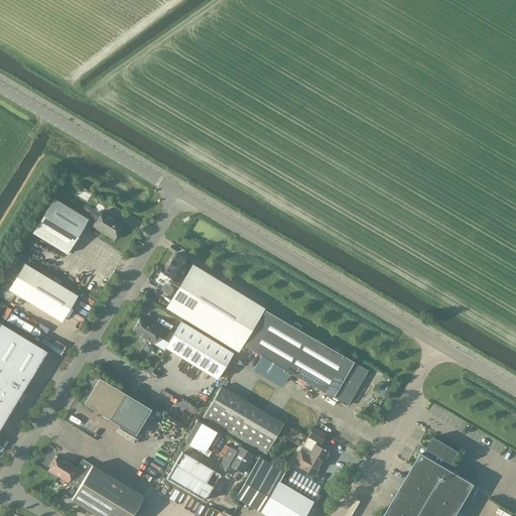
[(66,254),(86,223),(87,220),(52,199),(31,233),(66,254)]
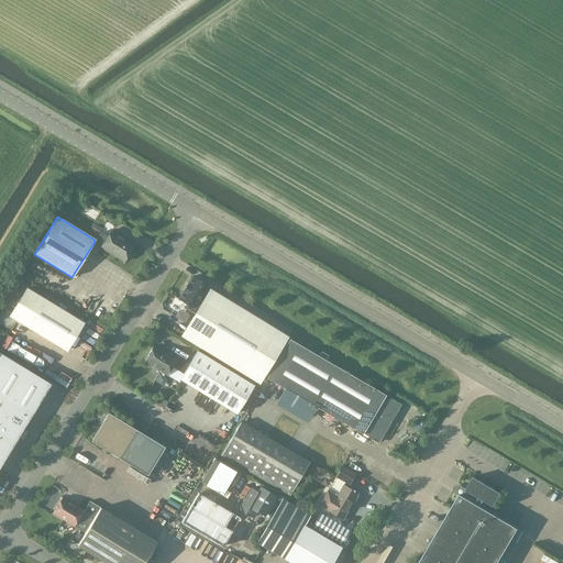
[(99,232),(95,240),(94,243),(100,247),(123,262),(133,244),(111,231),(107,236),(99,232)]
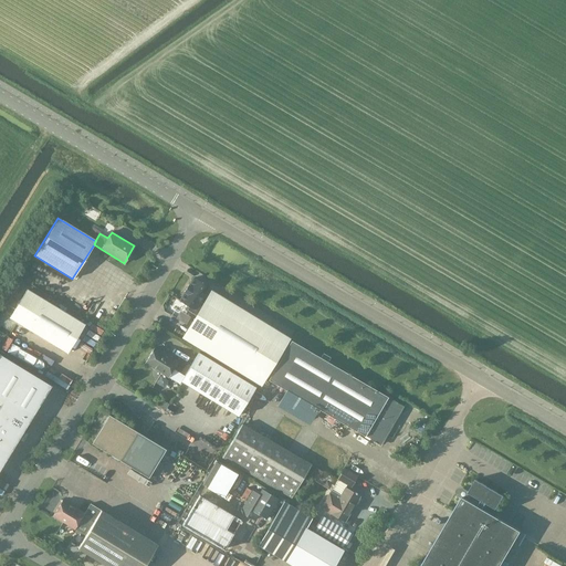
[(188,285),(184,292),(179,300),(189,306),(187,310),(197,316),(203,305),(198,302),(207,286),(194,278),(188,285)]
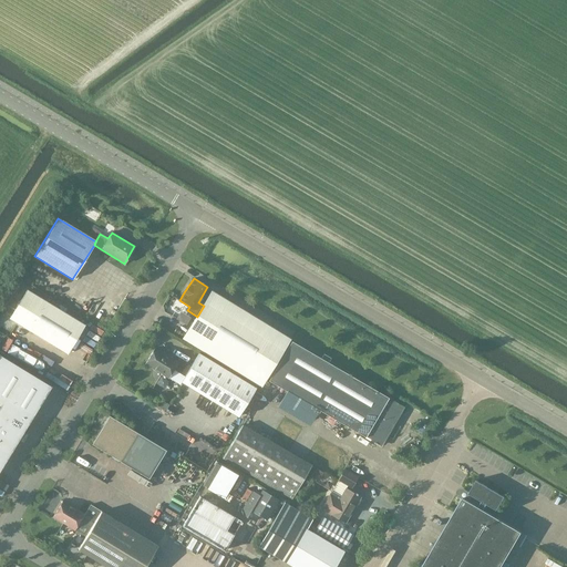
[(27,290),(9,318),(65,353),(83,325),(27,290)]
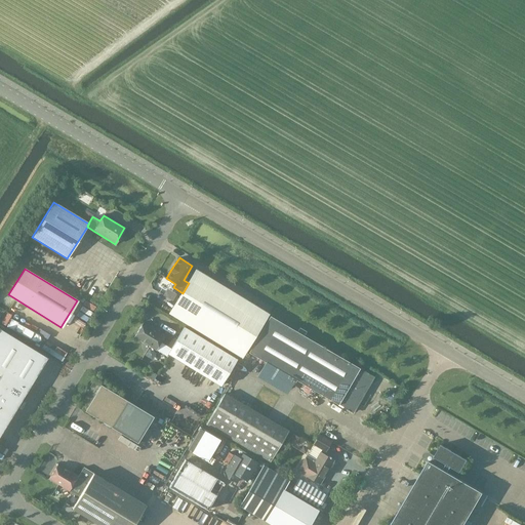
[(240,357),(267,313),(196,270),(189,283),(183,293),(169,314),(240,357)]
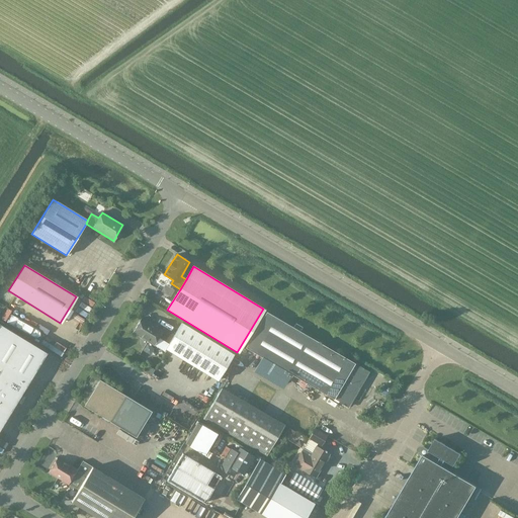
[(359,366),(358,367),(266,312),(245,348),(348,408),(368,372),(359,366)]
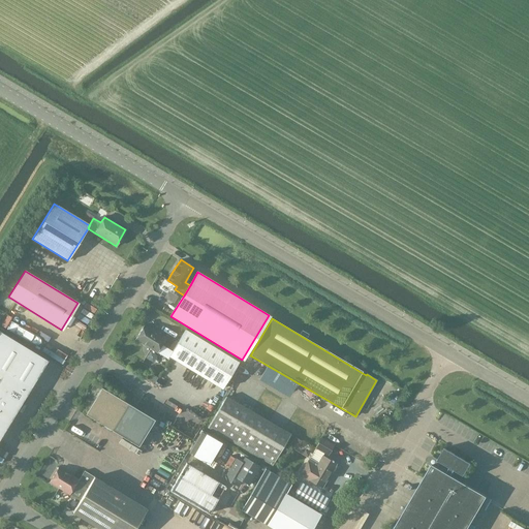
[(160,345),(170,351),(177,342),(165,335),(164,337),(144,324),(134,339),(156,352),(160,345)]
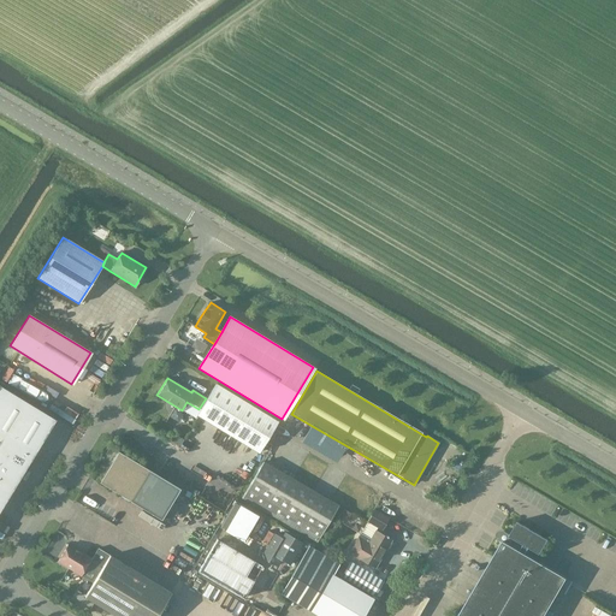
[(206,398),(199,409),(196,414),(258,452),(277,421),(215,384),(206,398)]
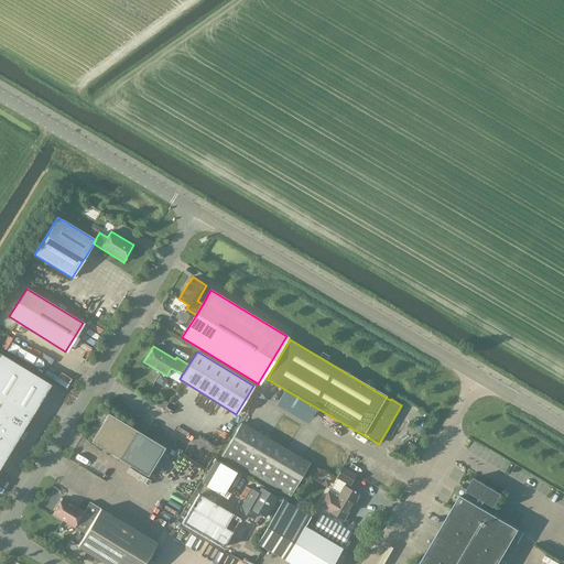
[(0,353),(0,466),(51,384),(0,353)]
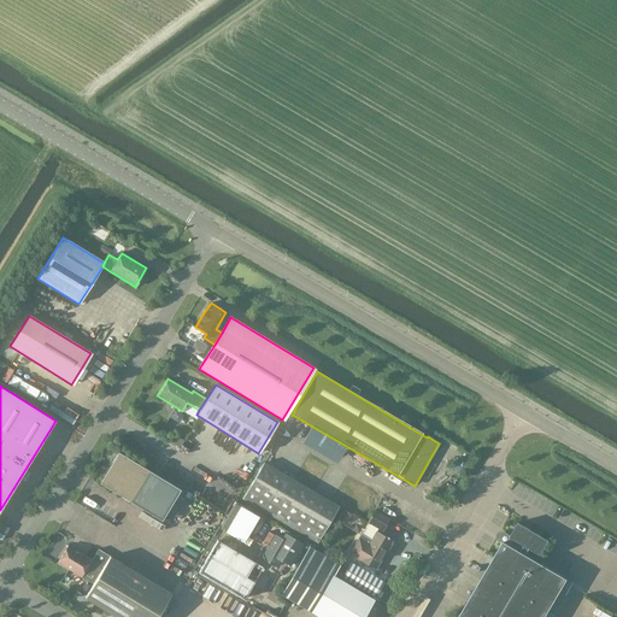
[(69,395),(63,409),(80,417),(86,404),(69,395)]
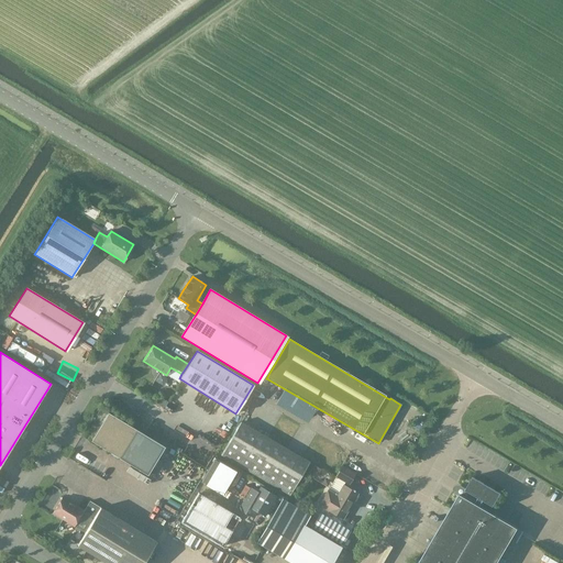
[(146,475),(164,446),(108,412),(101,422),(103,423),(94,440),(110,450),(109,452),(146,475)]
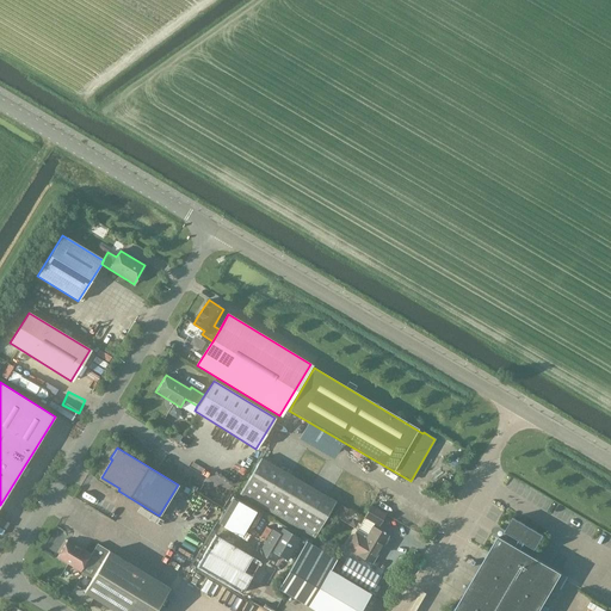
[(314,538),(335,501),(261,457),(239,494),(314,538)]
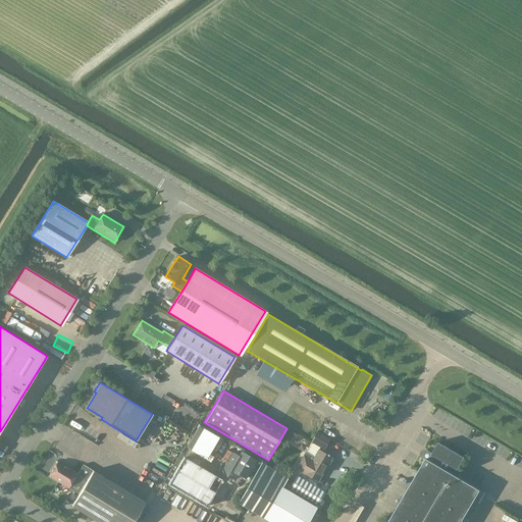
[(257,390),(254,397),(261,401),(265,395),(257,390)]
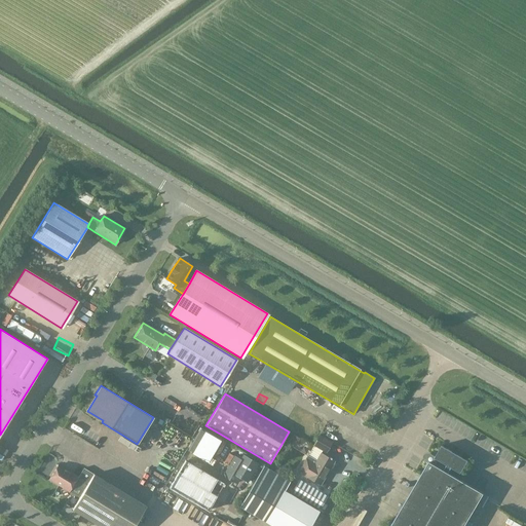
[(330,424),(328,428),(337,434),(339,428),(330,424)]
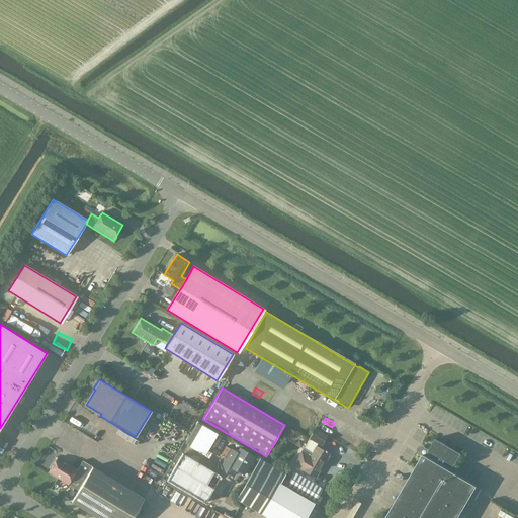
[(314,429),(308,438),(292,464),(300,469),(315,478),(329,453),(315,445),(317,443),(321,445),(326,435),(314,429)]
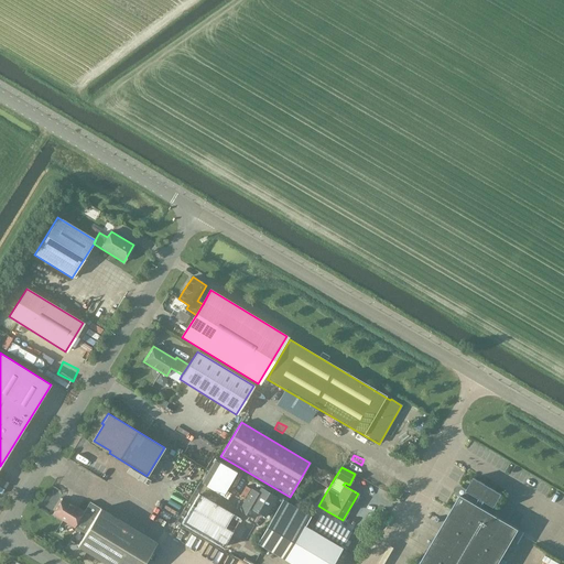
[(497,563),(500,559),(518,529),(483,508),(485,502),(494,507),(501,494),(473,477),(466,489),(465,490),(467,491),(464,498),(459,495),(458,496),(454,505),(419,563),(497,563)]
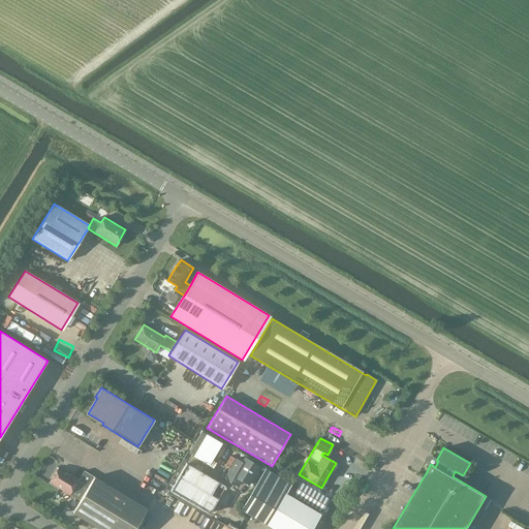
[(128,448),(125,454),(133,457),(135,453),(128,448)]
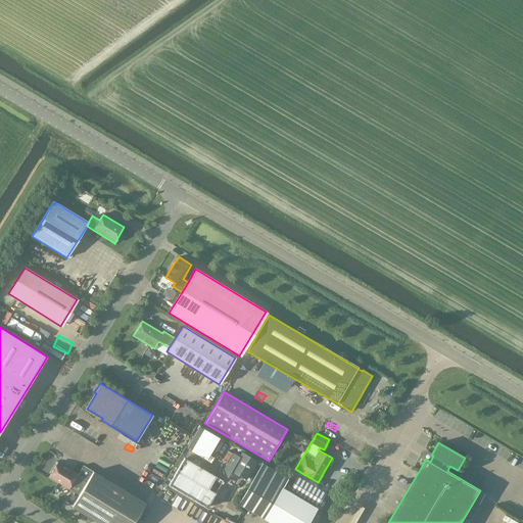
[(206,448),(204,454),(216,459),(218,454),(206,448)]
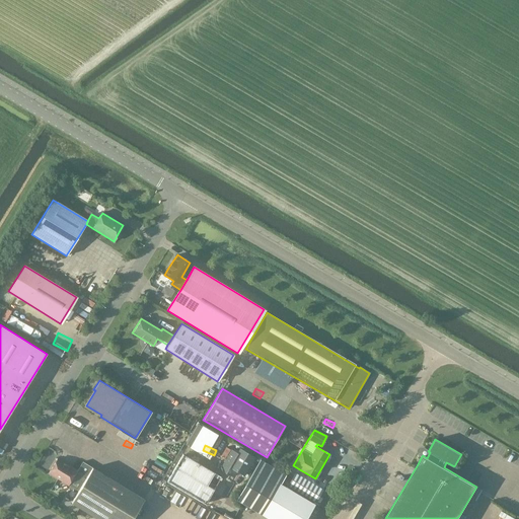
[(230,449),(219,468),(232,476),(235,470),(243,475),(254,457),(239,448),(236,453),(230,449)]
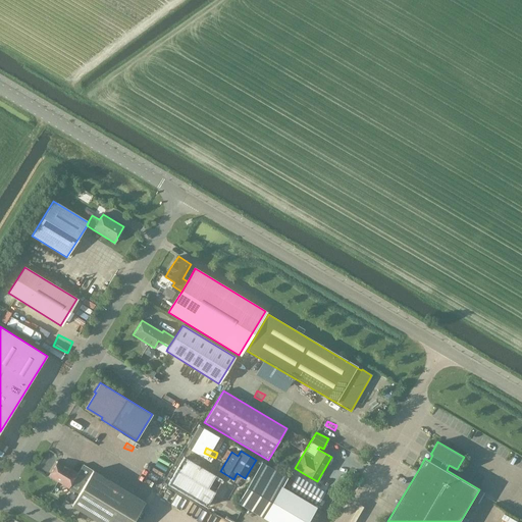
[(183,457),(167,483),(206,507),(221,479),(183,457)]
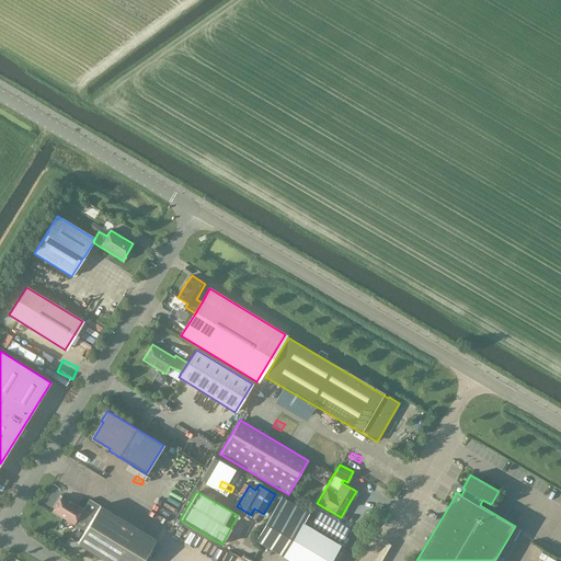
[(82,508),(61,495),(52,512),(83,530),(93,516),(99,505),(89,500),(82,510),(81,508),(82,508)]
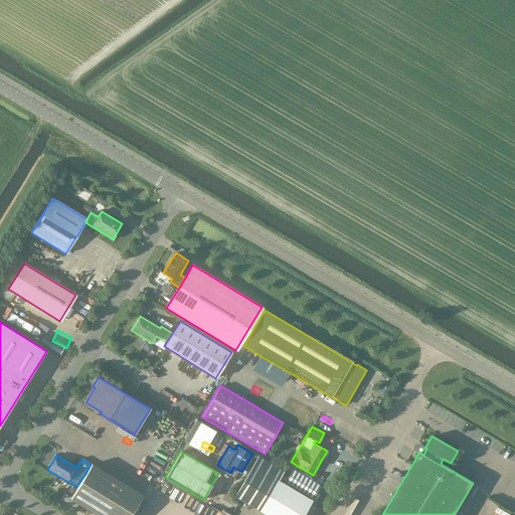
[(258,456),(251,465),(234,496),(259,510),(267,514),(302,514),(311,500),(278,480),(283,471),(258,456)]
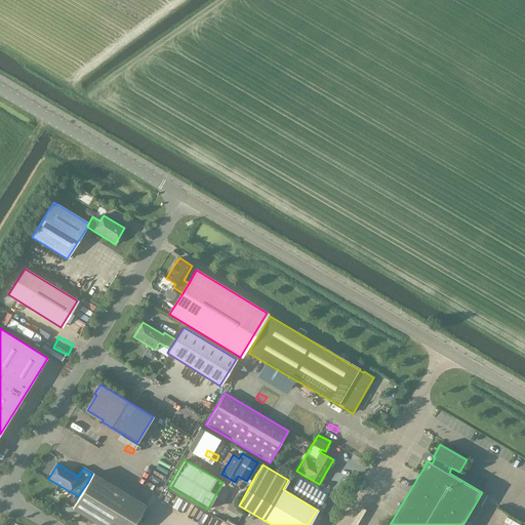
[(92,473),(87,483),(83,489),(78,496),(71,509),(98,524),(132,524),(145,506),(92,473)]
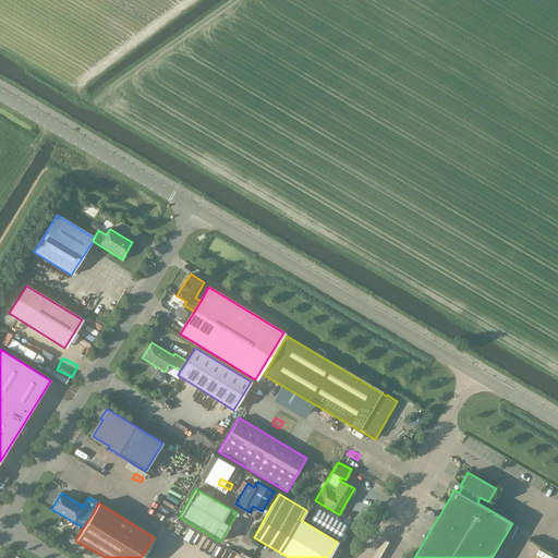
[(316,508),(308,522),(339,541),(347,526),(316,508)]
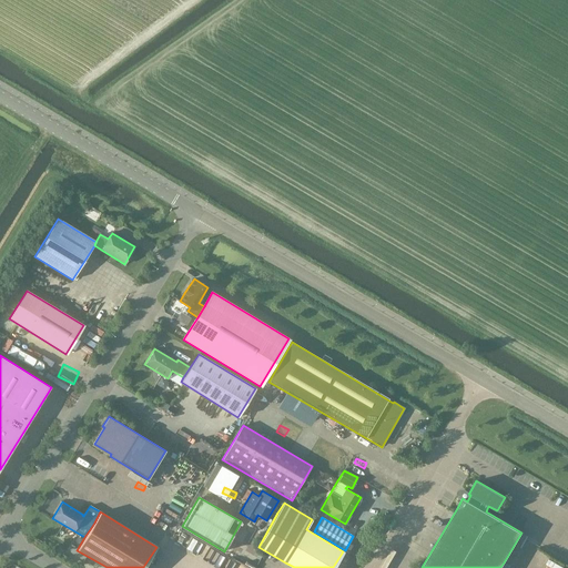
[(564,567),(565,567),(567,564),(567,563),(553,555),(549,560),(564,567)]
